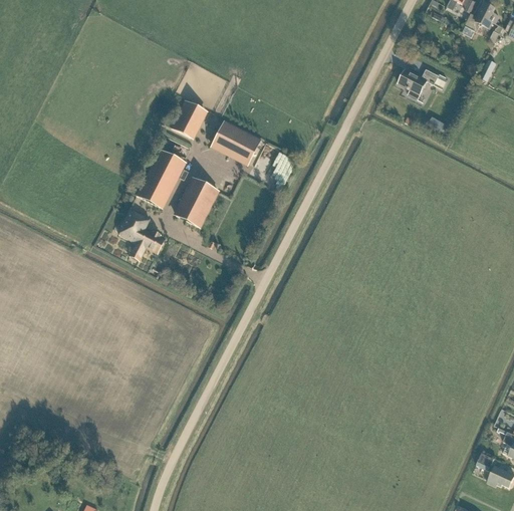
[(451,0),(448,6),(449,7),(450,5),(453,7),(457,0),(467,6),(465,9),(470,12),(476,1),(474,0),(451,0)]
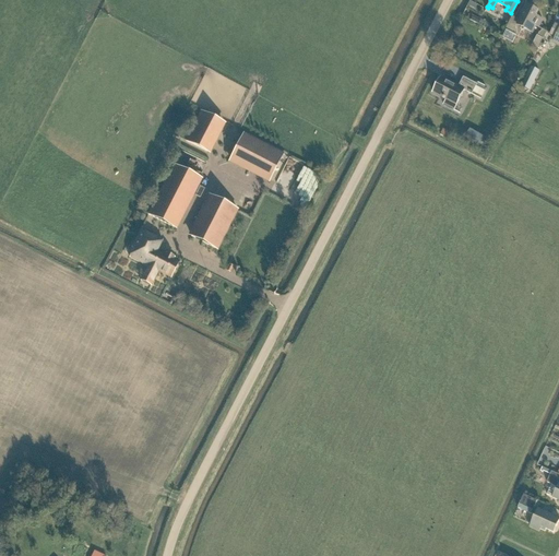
[(507,28),(503,35),(513,40),(516,33),(519,34),(523,26),(532,31),(536,23),(540,25),(544,18),(536,14),(539,9),(527,3),(520,18),(512,14),(506,27),(507,28)]
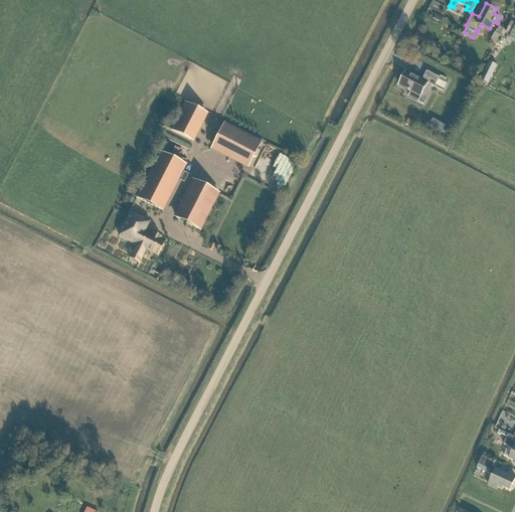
[(495,42),(498,37),(502,30),(497,27),(495,30),(490,40),(495,42)]
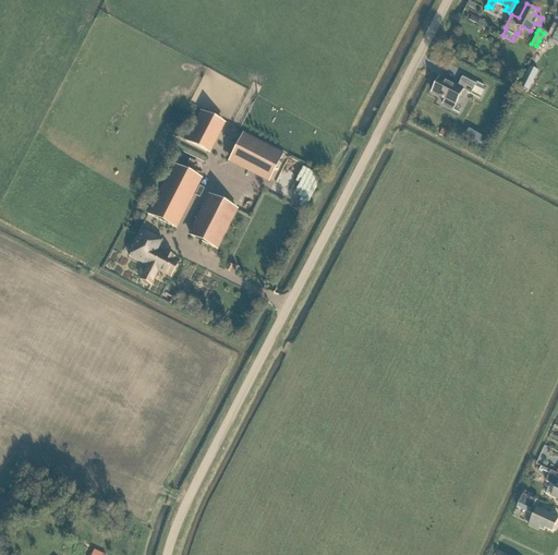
[(531,64),(521,84),(529,87),(538,69),(531,64)]
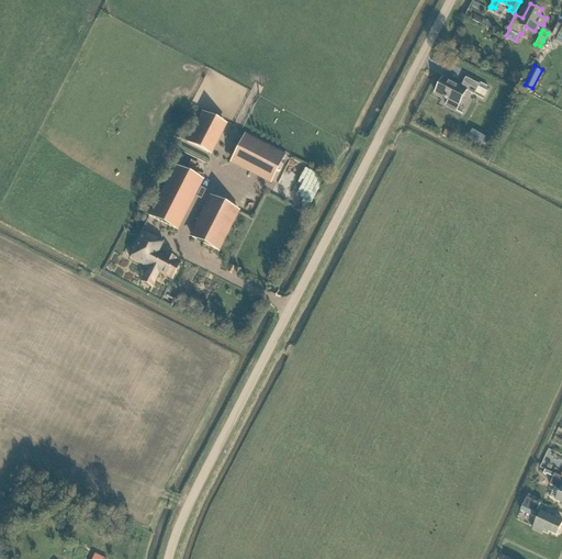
[(444,76),(436,91),(449,99),(447,103),(457,109),(467,89),(475,92),(480,82),(467,76),(461,85),(444,76)]
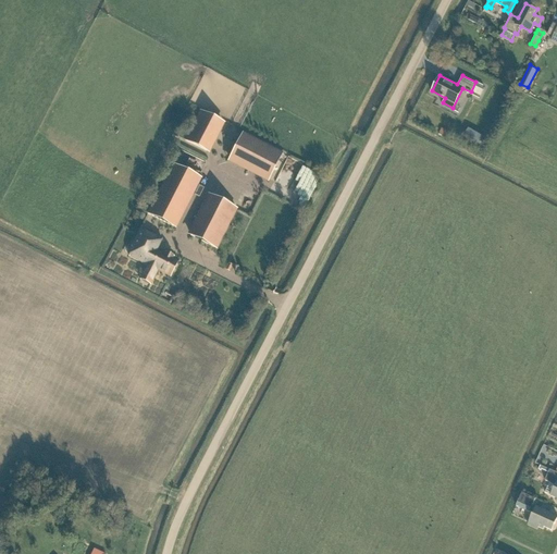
[(475,82),(471,91),(480,97),(485,87),(475,82)]
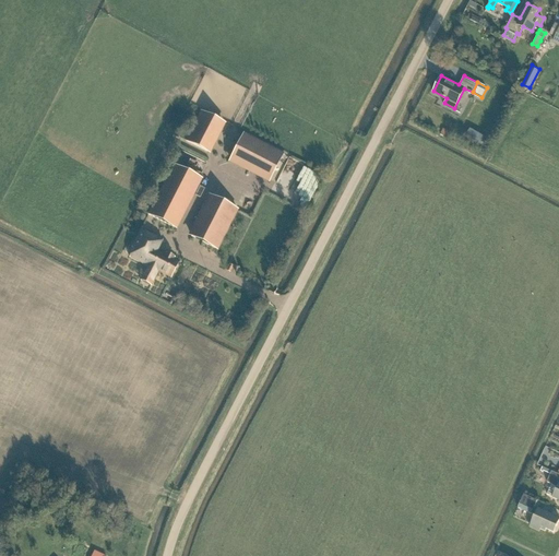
[(503,93),(498,104),(503,107),(510,96),(503,93)]
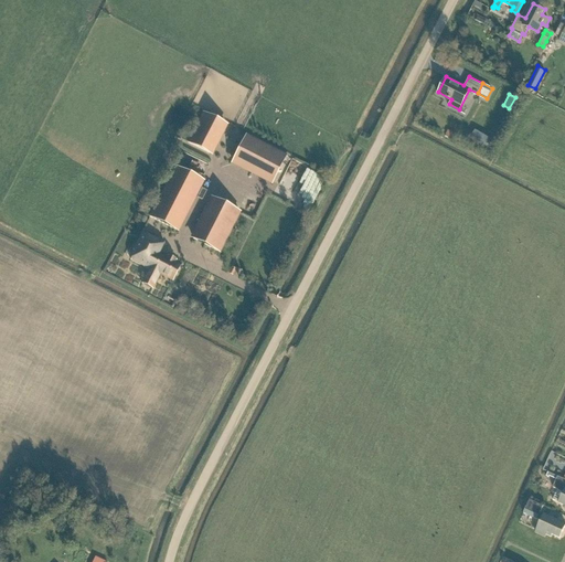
[(216,155),(232,125),(206,113),(190,141),(216,155)]
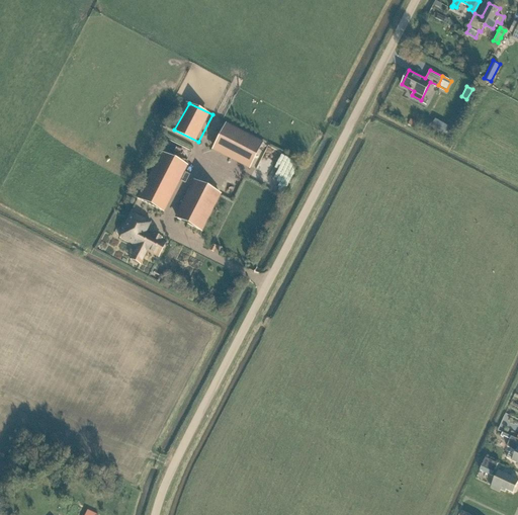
[(442,120),(438,127),(447,134),(451,126),(442,120)]
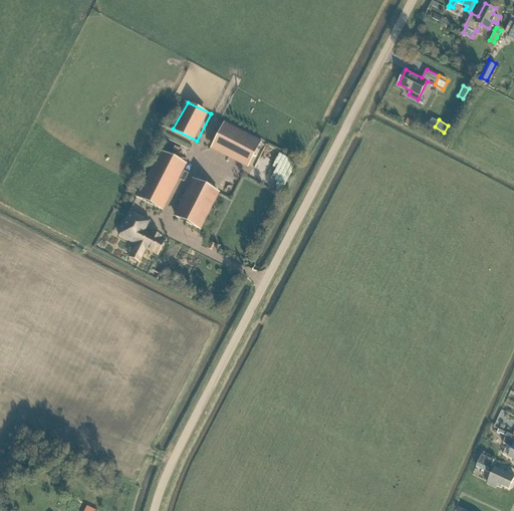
[(195,179),(176,215),(200,227),(218,191),(195,179)]
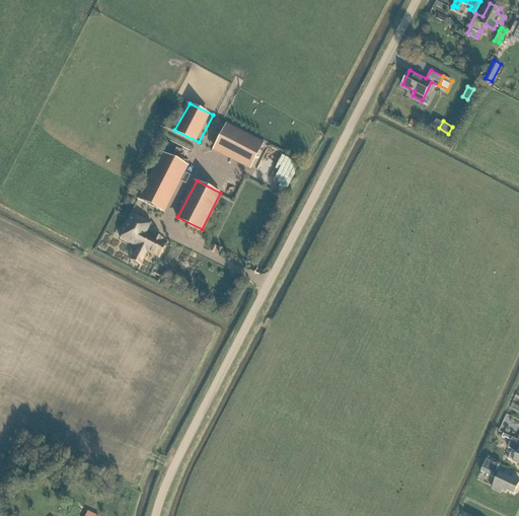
[(125,228),(121,236),(137,245),(135,250),(131,259),(140,263),(144,255),(147,249),(159,255),(166,242),(160,239),(162,236),(154,233),(153,235),(145,231),(151,220),(131,210),(123,227),(125,228)]
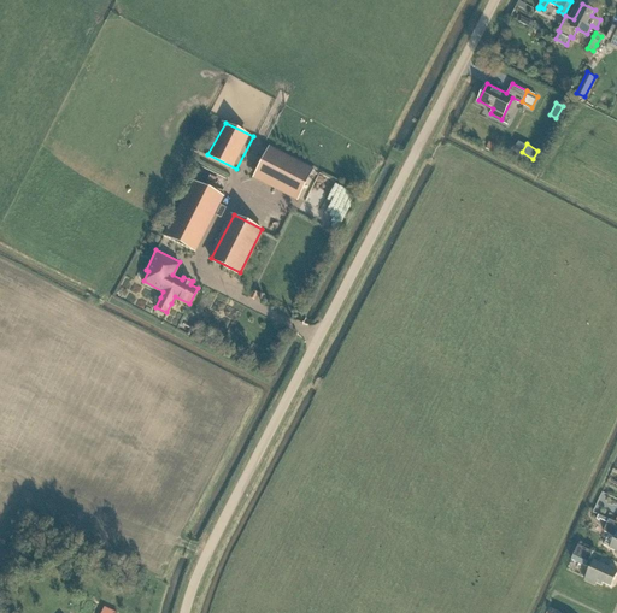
[(616,520),(610,517),(604,529),(610,531),(604,543),(616,548),(616,550),(616,552),(616,520)]
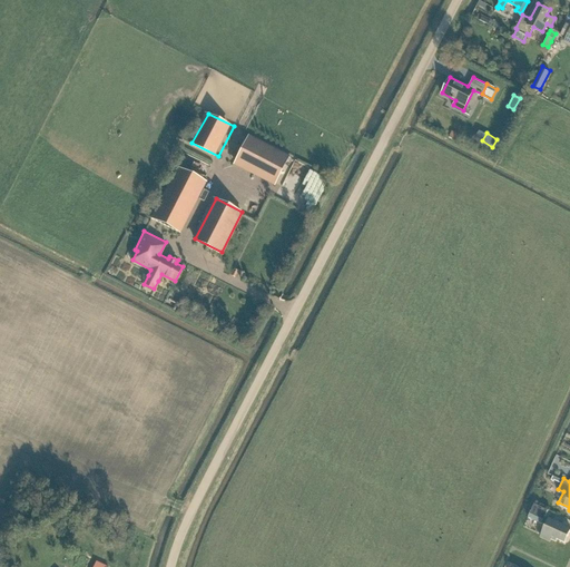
[(530,511),(529,515),(542,521),(546,524),(540,535),(550,539),(551,537),(556,539),(557,537),(564,540),(569,529),(569,526),(546,515),(549,508),(534,501),(530,511)]
